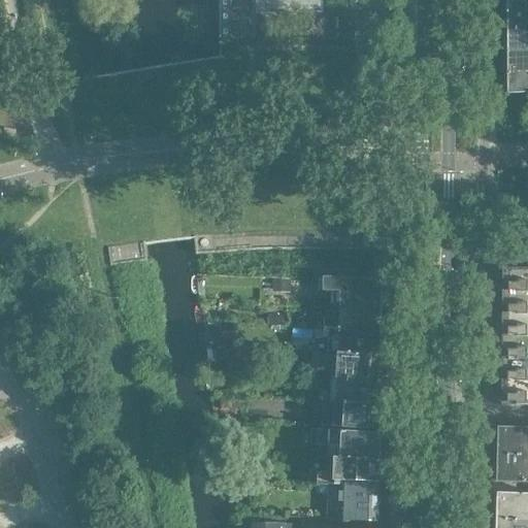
[(527,0),(503,0),(504,5),(506,8),(506,12),(527,11),(527,0)]
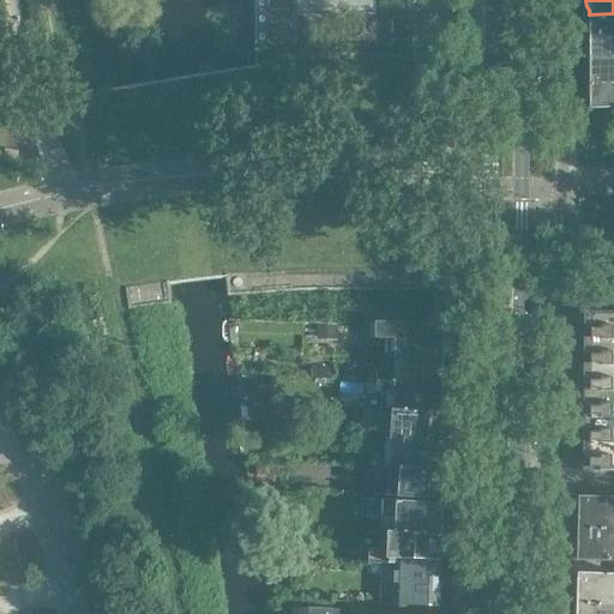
[(613,13),(589,14),(589,19),(587,22),(587,30),(589,34),(589,38),(613,37),(613,13)]
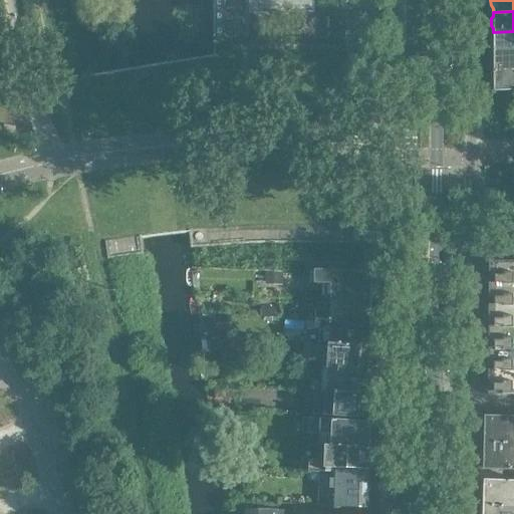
[(513,31),(493,32),(493,36),(491,38),(491,45),(493,47),(493,52),(513,51),(513,31)]
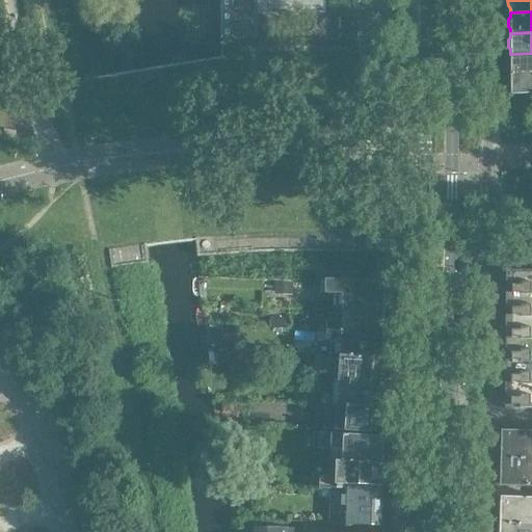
[(531,53),(510,54),(511,58),(508,60),(508,68),(511,70),(511,74),(531,74),(531,53)]
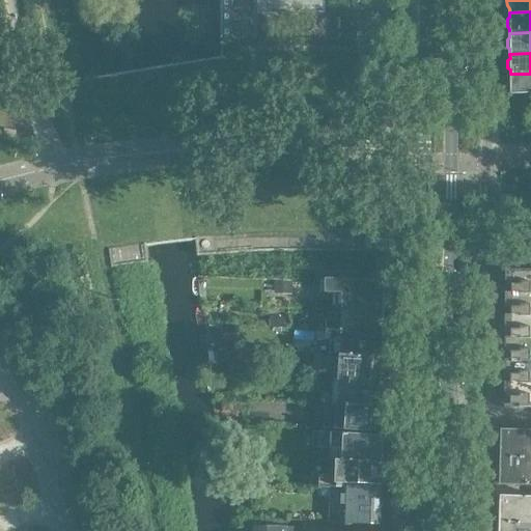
[(530,95),(530,74),(510,74),(510,79),(508,81),(508,88),(510,90),(510,95),(530,95)]
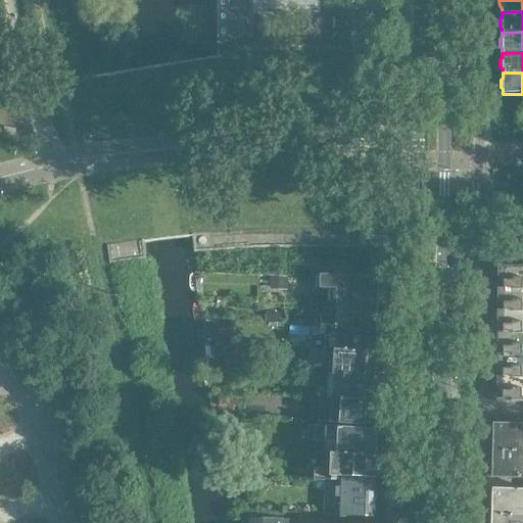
[(522,288),(522,266),(497,267),(497,281),(504,281),(504,288),(522,288)]
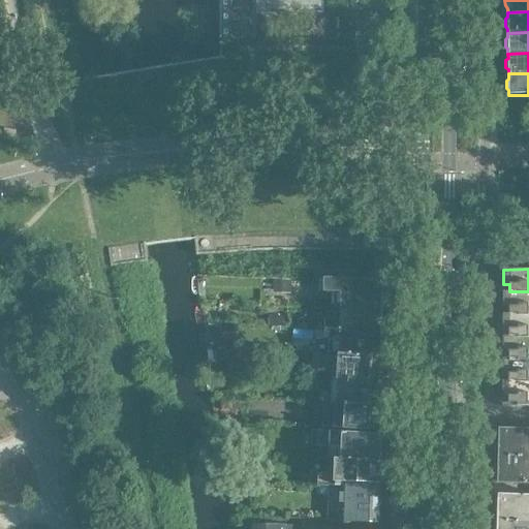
[(286,290),(287,279),(258,278),(257,289),(286,290)]
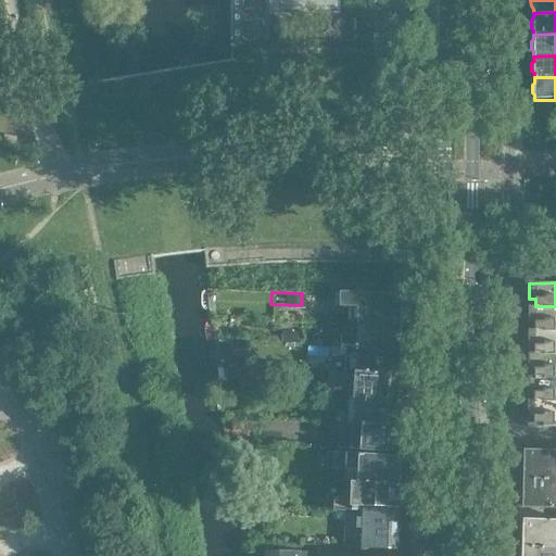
[(402,323),(402,295),(348,294),(348,308),(356,308),(356,323),(402,323)]
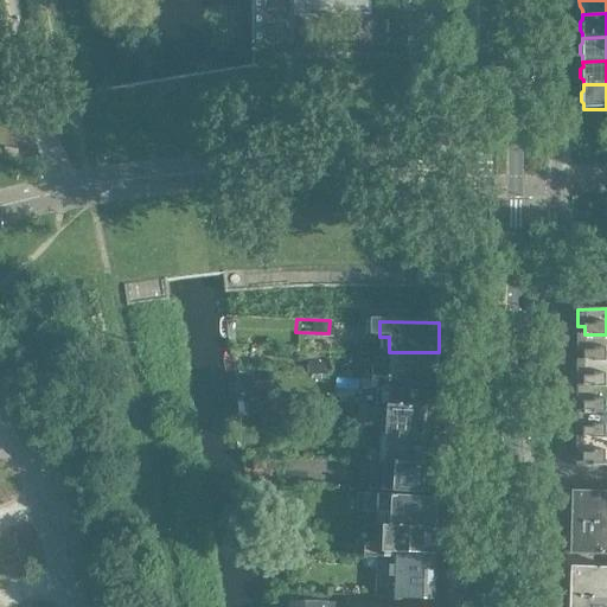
[(606,360),(606,334),(585,334),(577,334),(577,351),(585,351),(585,360),(606,360)]
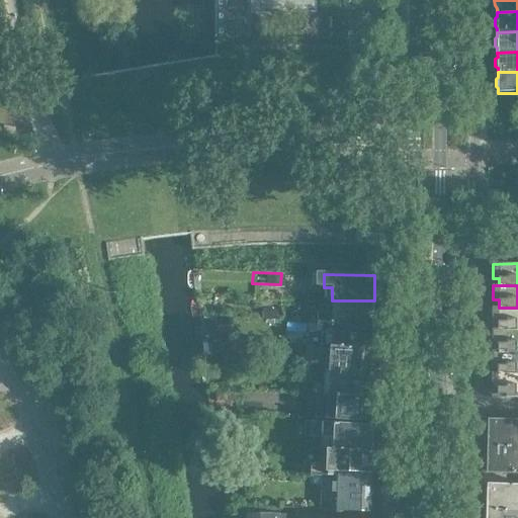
[(374,325),(374,300),(332,300),(332,314),(319,314),(319,325),(374,325)]
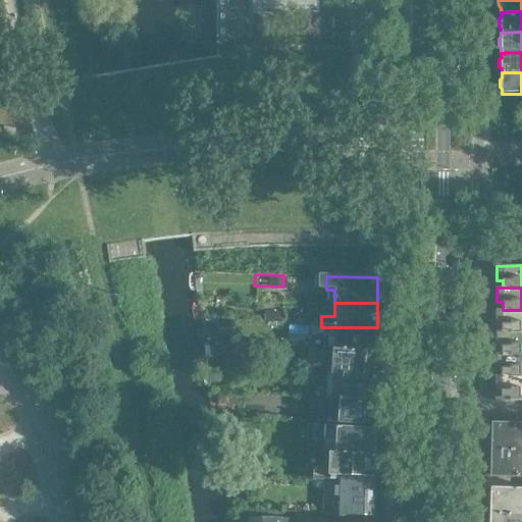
[(521,331),(521,310),(503,310),(497,310),(497,324),(503,324),(503,331),(521,331)]
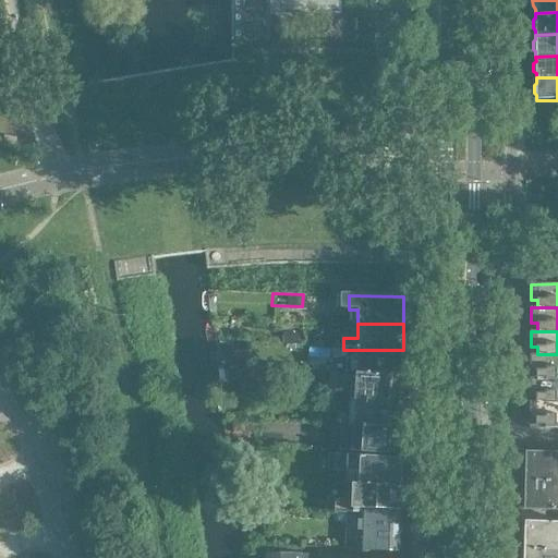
[(403,376),(403,350),(343,350),(343,362),(358,362),(358,373),(403,376)]
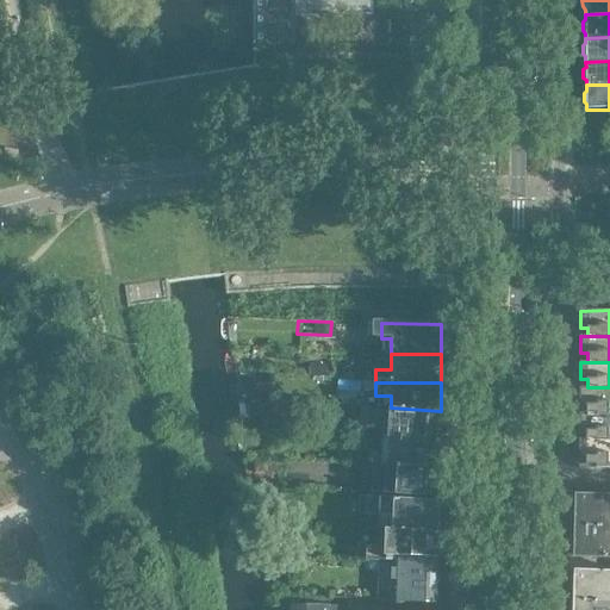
[(280,398),(280,386),(265,386),(265,398),(280,398)]
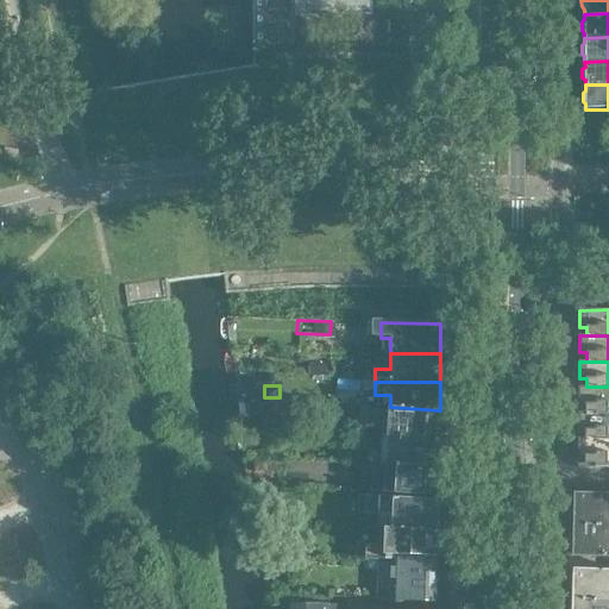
[(608,387),(586,387),(579,387),(578,403),(585,403),(585,413),(608,413),(608,387)]
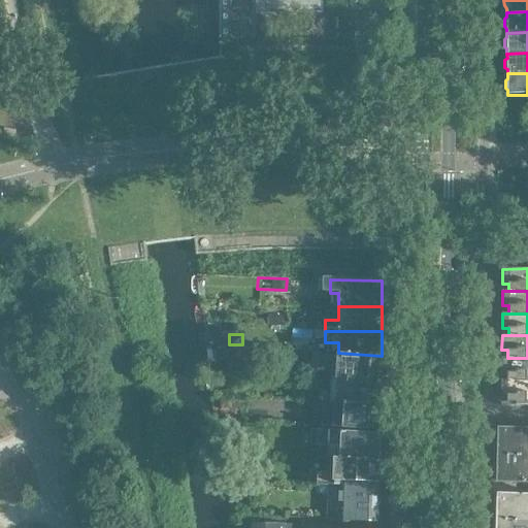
[(383,371),(384,359),(384,356),(382,356),(338,353),(336,378),(381,382),(381,381),(382,371),(383,371)]
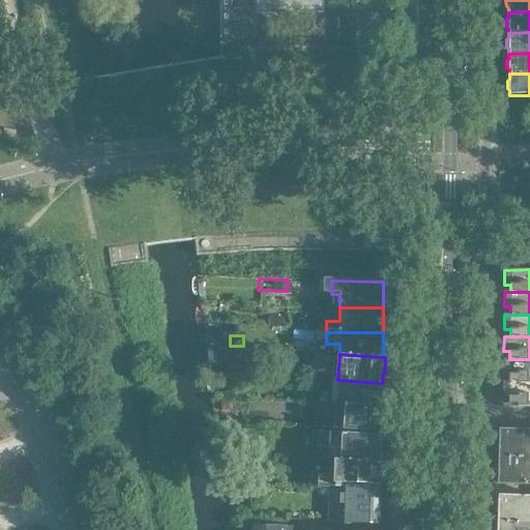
[(529,359),(509,359),(503,359),(503,374),(509,374),(509,382),(529,381),(529,359)]
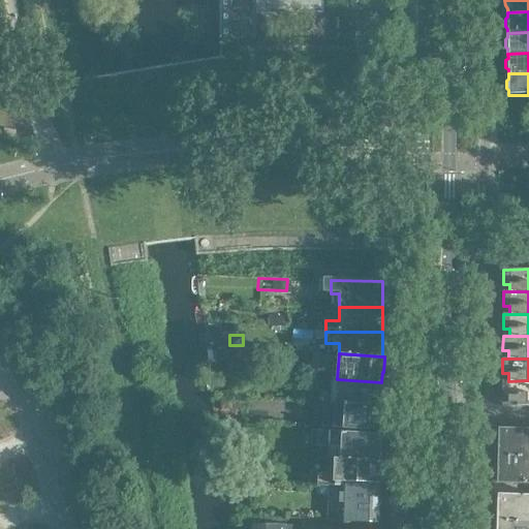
[(383,404),(383,394),(382,394),(383,382),(381,381),(381,382),(337,379),(337,391),(332,391),(331,405),(380,408),(381,404),(383,404)]
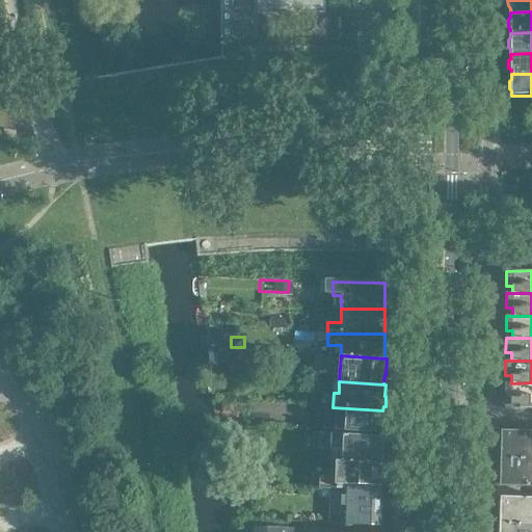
[(531,408),(531,382),(511,383),(505,383),(505,398),(511,398),(511,405),(505,405),(505,408),(531,408)]
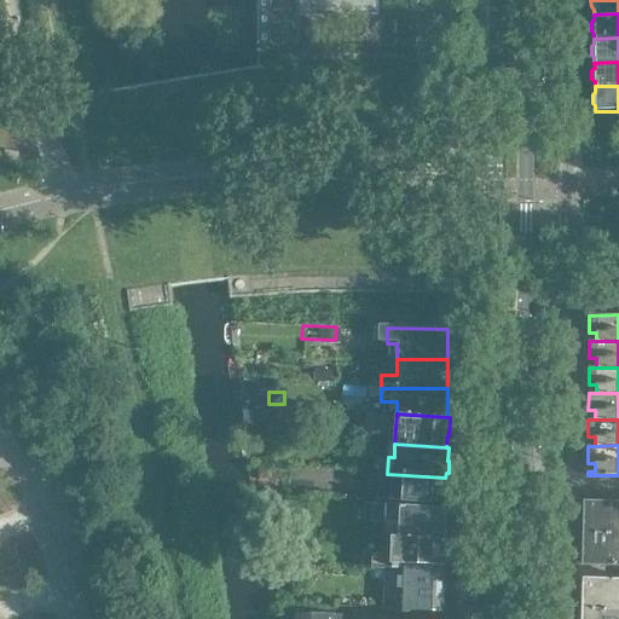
[(444,505),(446,480),(445,480),(445,478),(369,473),(366,499),(444,505)]
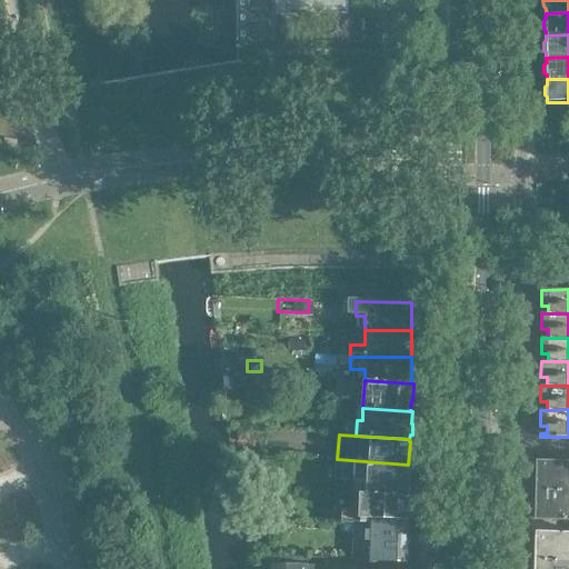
[(568,490),(568,462),(538,461),(537,475),(536,478),(535,483),(537,487),(537,490),(568,490)]
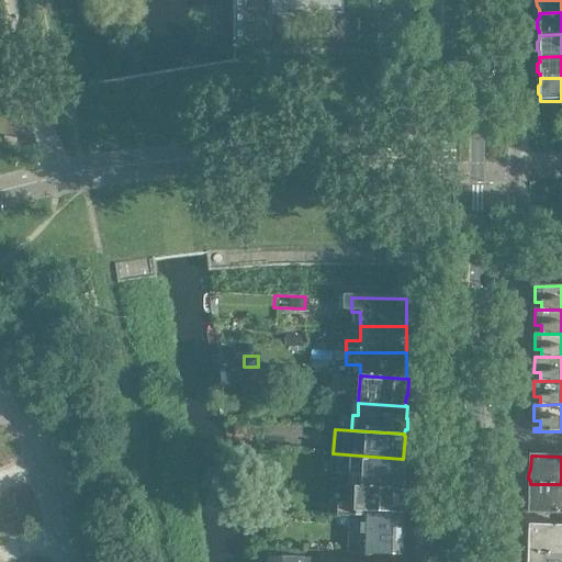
[(405,478),(403,474),(403,462),(333,460),(333,476),(350,476),(350,490),(403,491),(403,487),(405,484),(405,478)]
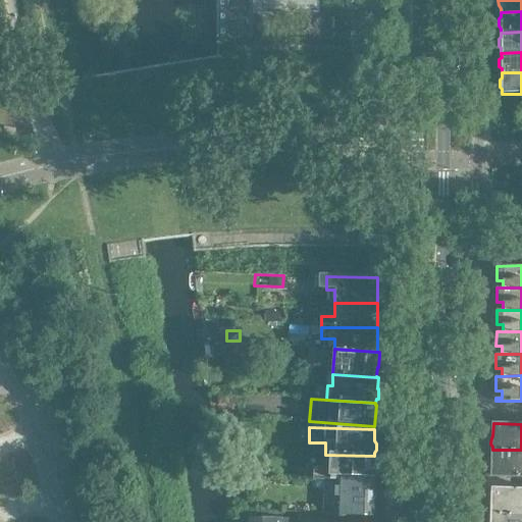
[(521,450),(492,450),(492,453),(490,456),(490,461),(492,464),(491,475),(521,476),(521,450)]
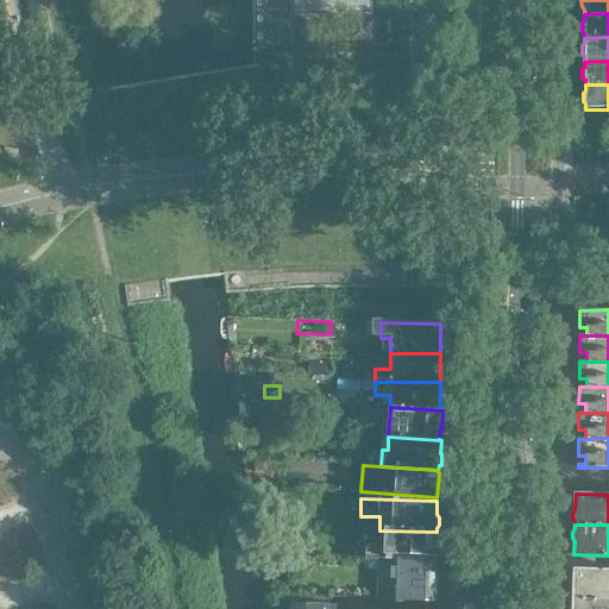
[(439,551),(439,532),(437,532),(380,531),(378,548),(368,548),(368,562),(391,562),(391,556),(435,557),(435,550),(439,551)]
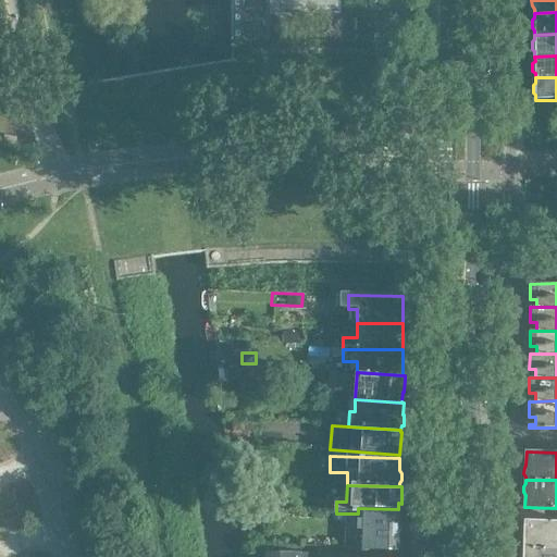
[(397,551),(397,523),(398,509),(358,508),(358,514),(357,549),(397,551)]
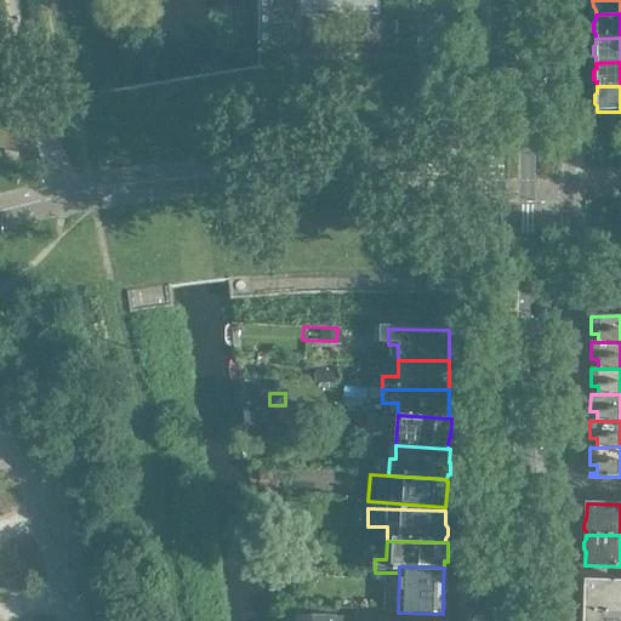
[(620,611),(620,580),(585,580),(585,594),(582,597),(581,604),(584,607),(584,611),(620,611)]
